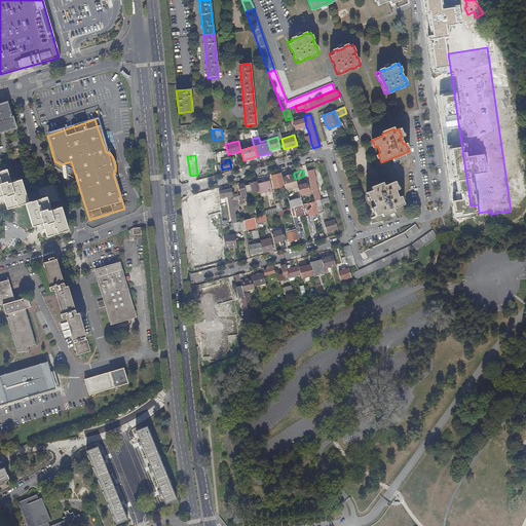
[(0,195),(3,194),(7,208),(26,202),(32,225),(42,222),(46,235),(68,229),(61,208),(50,211),(48,202),(58,199),(53,185),(37,190),(40,199),(28,202),(22,180),(10,183),(6,171),(0,172),(0,195)]
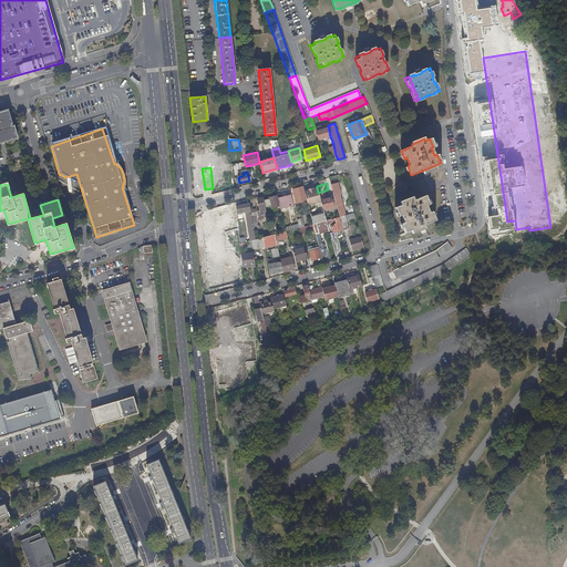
[(331,185),(340,217),(344,216),(339,195),(340,194),(337,184),(331,185)]
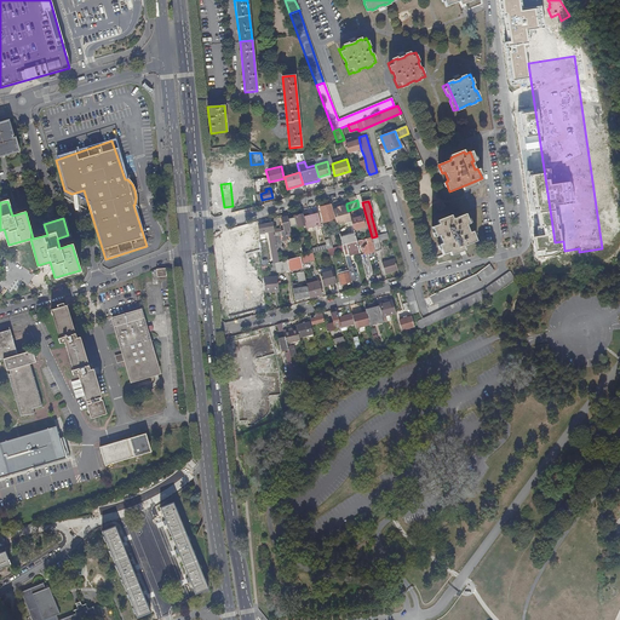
[(332,208),(331,205),(319,208),(322,219),(331,217),(332,220),(334,219),(332,211),(332,208)]
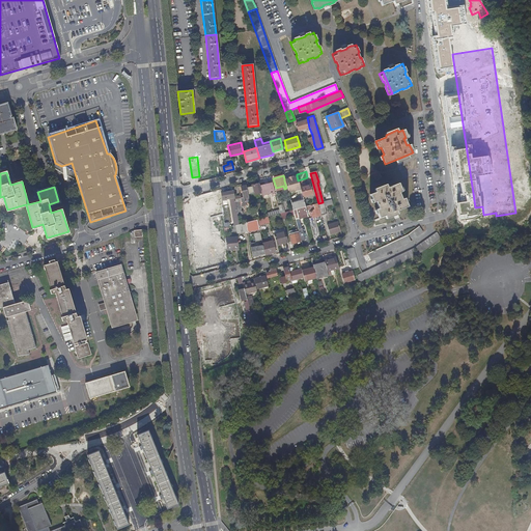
[(286,188),(288,193),(300,189),(301,189),(300,186),(298,180),(297,176),(284,180),(286,188)]
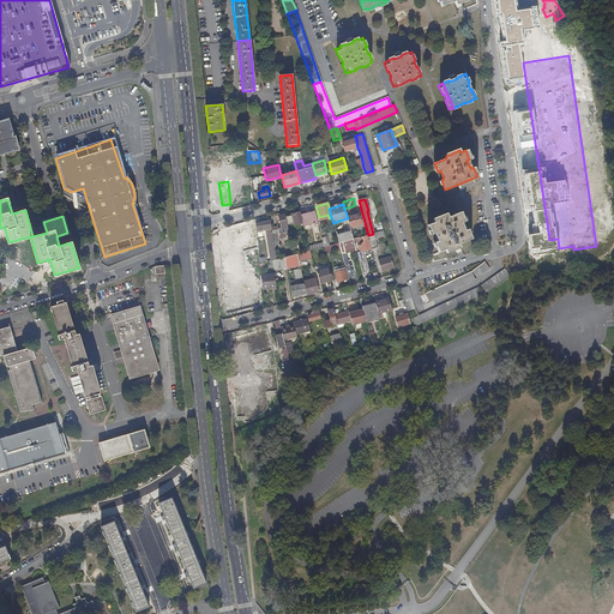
[(317,220),(314,211),(306,214),(305,211),(299,212),(302,226),(314,223),(313,221),(317,220)]
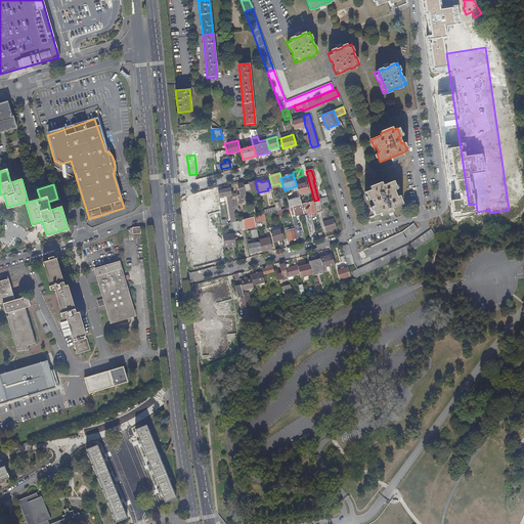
[(258,192),(255,181),(248,183),(248,184),(244,185),(246,191),(250,190),(250,192),(253,191),(254,192),(252,193),(253,195),(259,194),(258,192)]
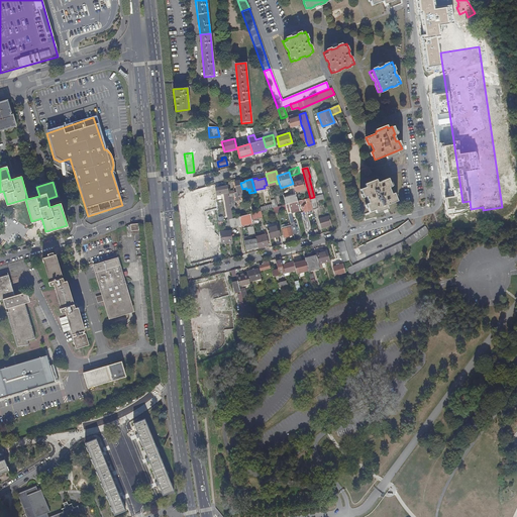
[(292,181),(293,184),(292,184),(294,191),(303,188),(301,179),(292,181)]
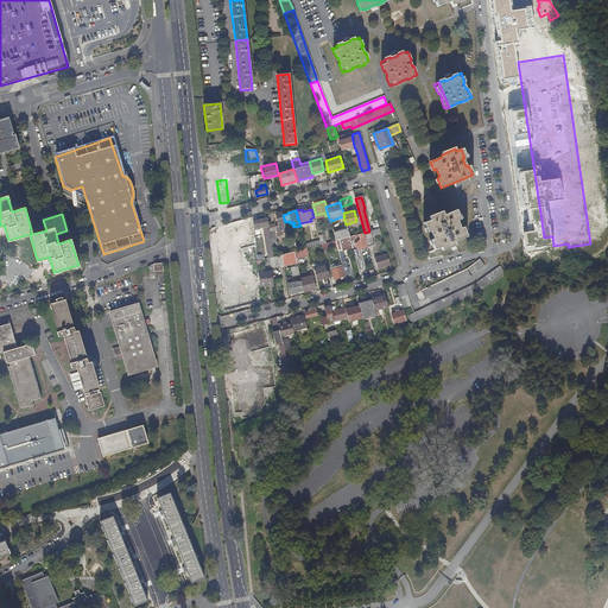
[(460,220),(456,210),(444,215),(443,213),(430,219),(430,221),(424,223),(428,232),(431,230),(435,239),(431,240),(435,251),(441,247),(442,249),(455,245),(454,241),(466,236),(463,228),(460,229),(456,221),(460,220)]
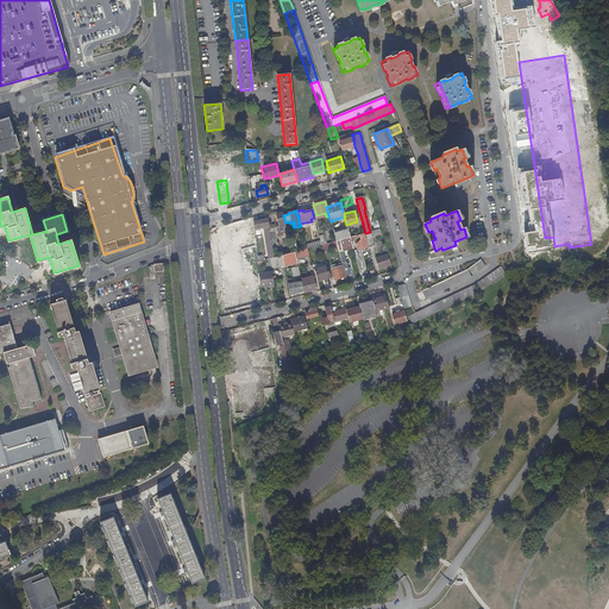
[(286,232),(281,213),(276,214),(278,228),(277,228),(278,233),(280,232),(283,231),(283,233),(286,232)]
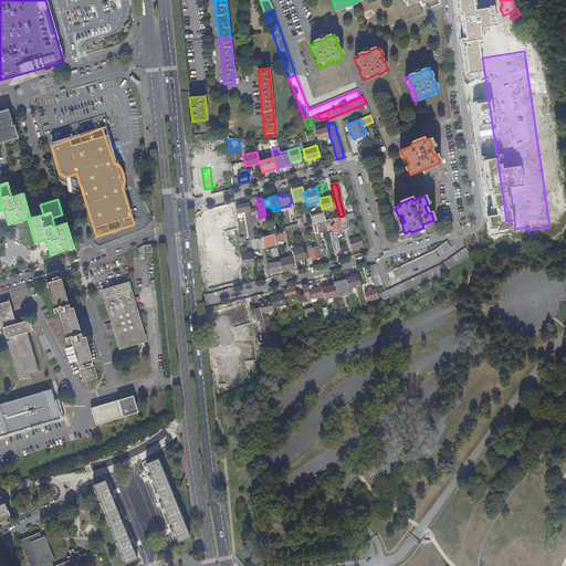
[(250,216),(249,205),(234,207),(236,215),(244,212),(249,239),(239,241),(239,243),(247,241),(250,241),(254,240),(252,223),(250,216)]
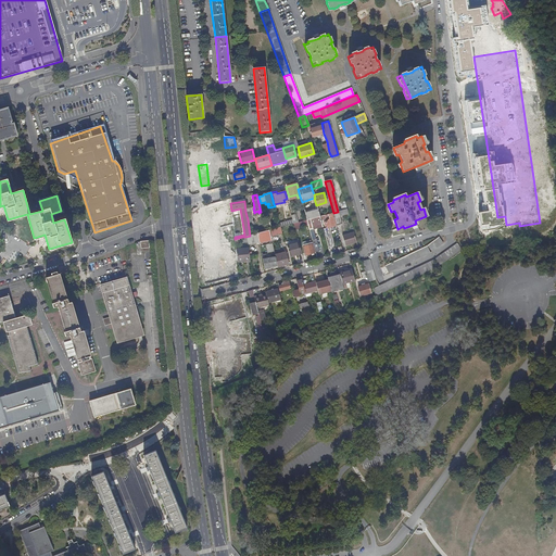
[(306,220),(319,216),(318,210),(305,213),(306,220)]
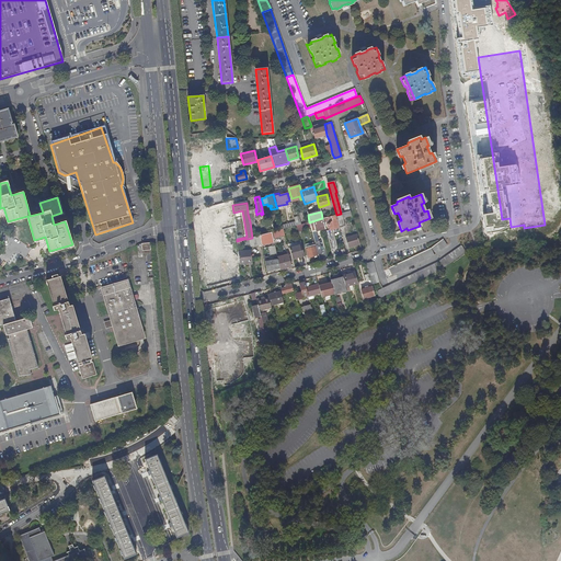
[(343,218),(352,216),(350,212),(345,213),(341,214),(336,215),(339,228),(344,226),(343,218)]
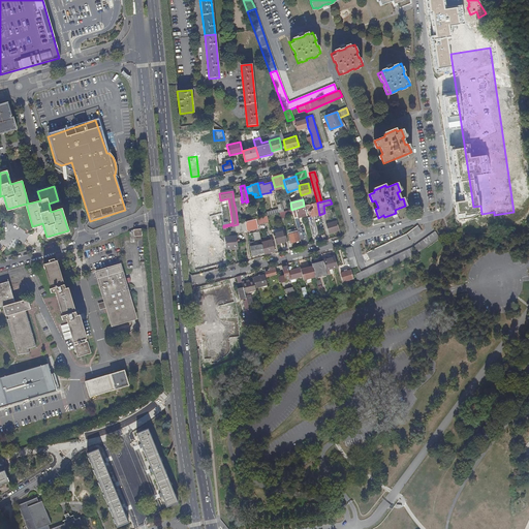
[(312,217),(320,215),(319,215),(317,203),(311,205),(313,209),(311,209),(312,211),(309,212),(311,218),(312,217)]
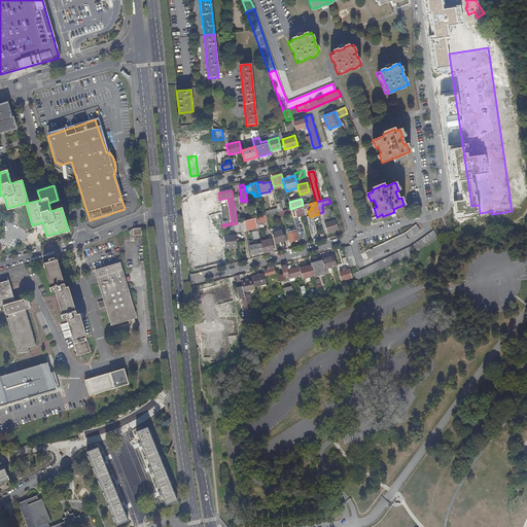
[(303,205),(290,209),(292,214),(292,217),(305,213),(304,209),(303,205)]
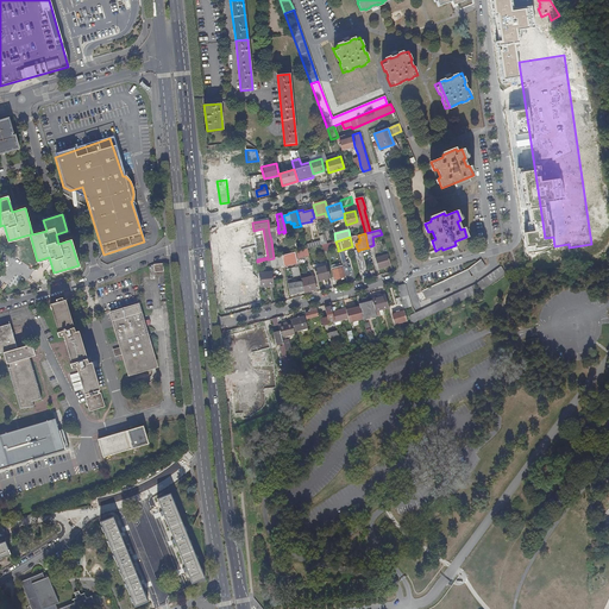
[(327,244),(321,245),(324,251),(327,250),(338,248),(336,242),(327,244)]
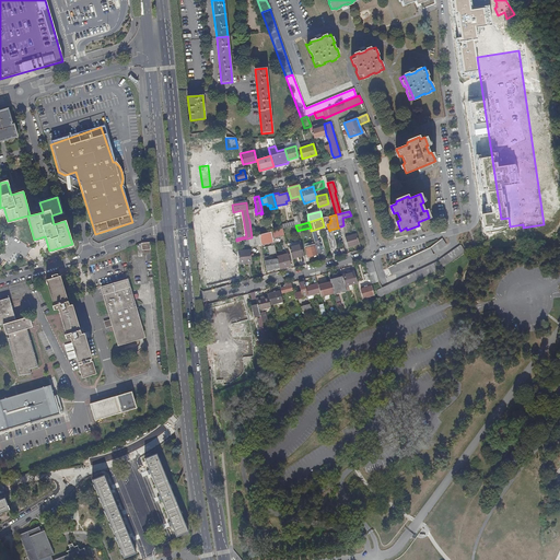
[(325,231),(330,249),(336,248),(330,230),(329,231),(325,231)]
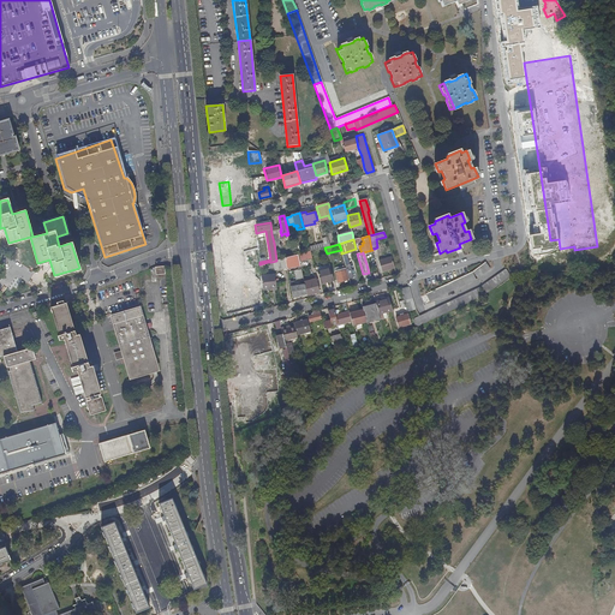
[(297,255),(293,256),(285,258),(286,268),(286,269),(291,268),(291,267),(290,262),(294,261),(296,266),(299,264),(298,260),(297,255)]
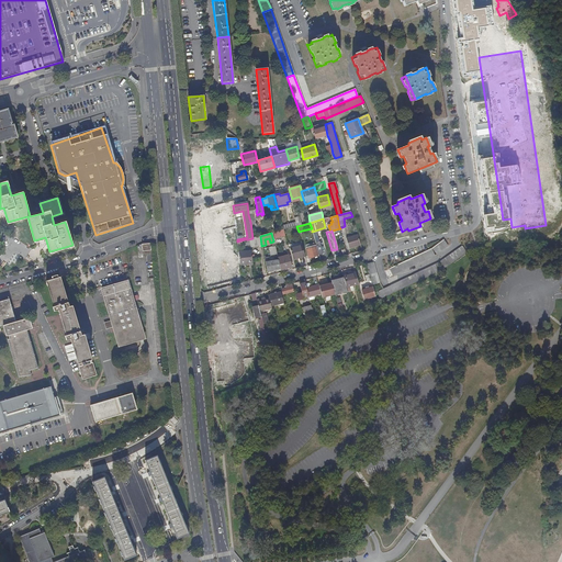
[(349,248),(360,245),(358,235),(346,238),(349,248)]
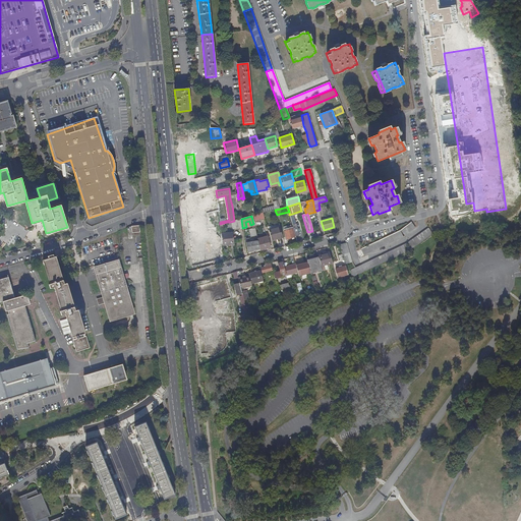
[(242,227),(241,219),(234,221),(230,222),(231,227),(232,229),(242,227)]
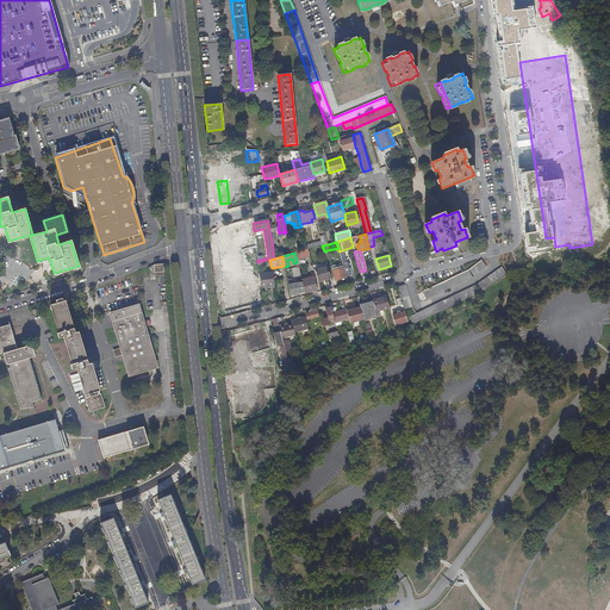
[(315,271),(318,281),(331,279),(328,267),(315,271)]
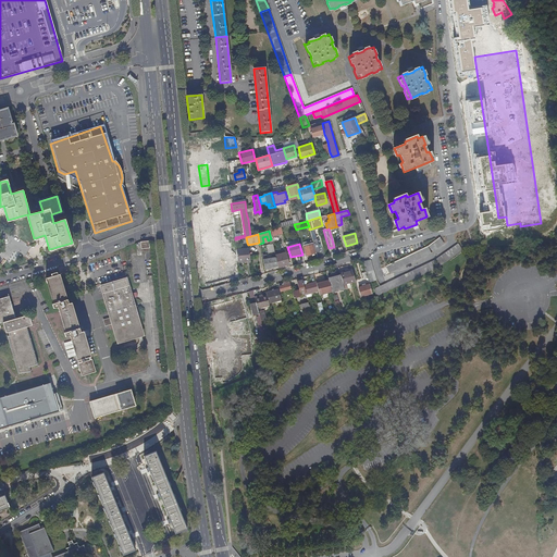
[(304,247),(306,257),(316,255),(313,245),(304,247)]
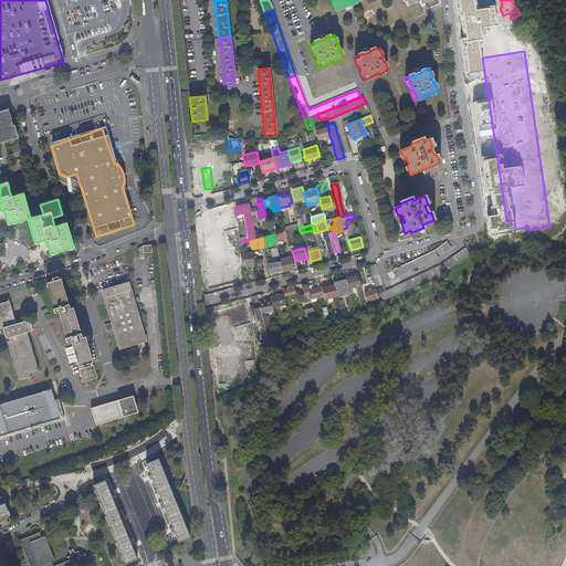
[(381,296),(384,302),(396,295),(419,284),(438,274),(442,272),(453,265),(461,261),(467,258),(470,255),(465,249),(442,264),(381,296)]
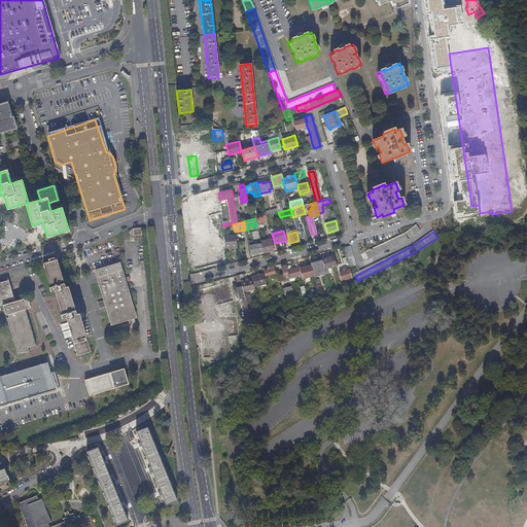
[(235,236),(223,237),(224,243),(224,248),(237,247),(235,236)]
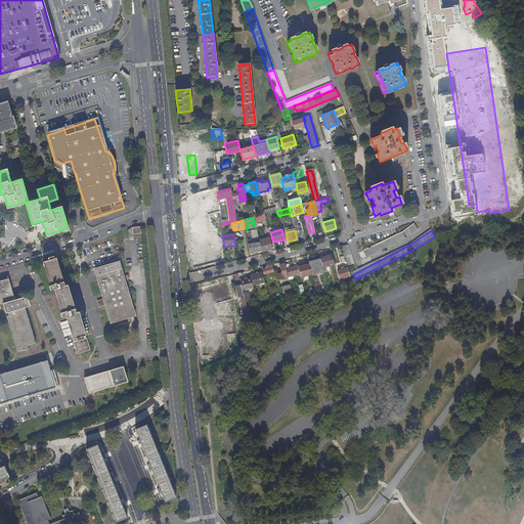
[(258,253),(262,252),(259,241),(258,236),(255,237),(256,243),(251,244),(251,242),(250,242),(247,243),(249,255),(252,254),(251,252),(257,251),(258,253)]
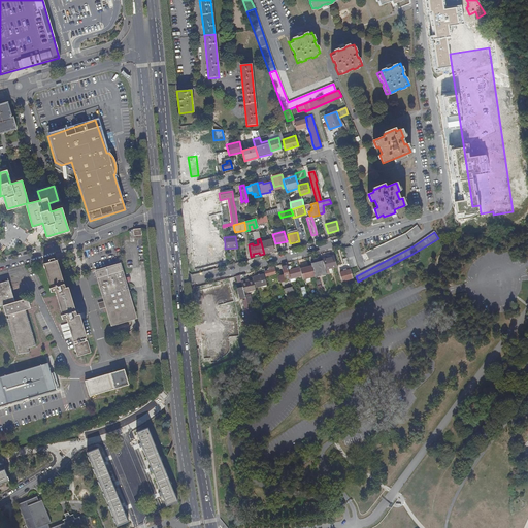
[(261,242),(264,254),(274,251),(271,239),(261,242)]
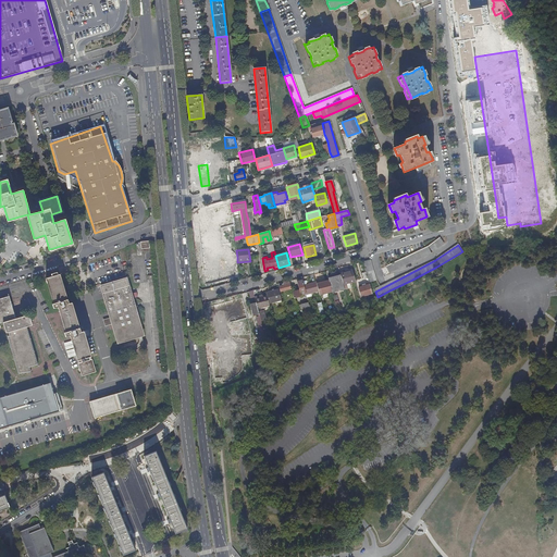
[(378,283),(372,262),(364,264),(371,285),(378,283)]
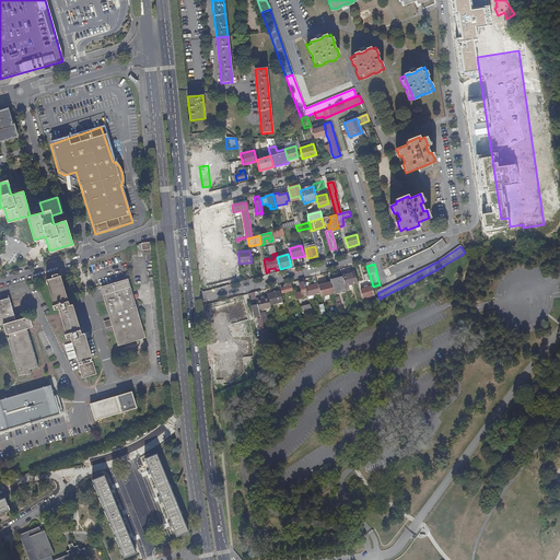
[(234,268),(219,270),(219,271),(220,280),(235,278),(234,268)]
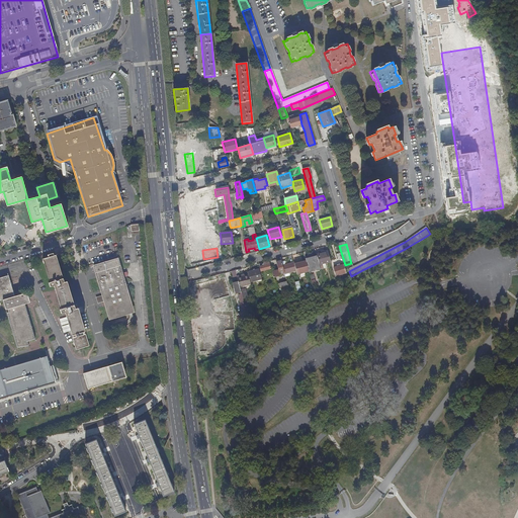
[(321,265),(331,262),(328,252),(318,254),(321,265)]
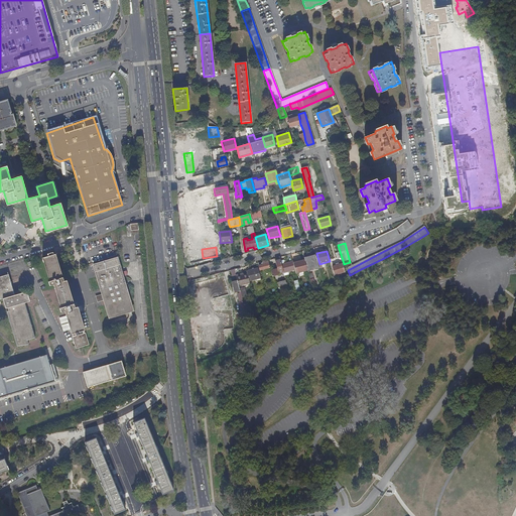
[(83,337),(86,337),(78,306),(76,302),(73,303),(67,281),(63,282),(62,278),(55,254),(53,255),(52,253),(46,255),(47,257),(41,259),(48,282),(47,282),(48,286),(53,285),(59,308),(63,307),(73,339),(83,337)]
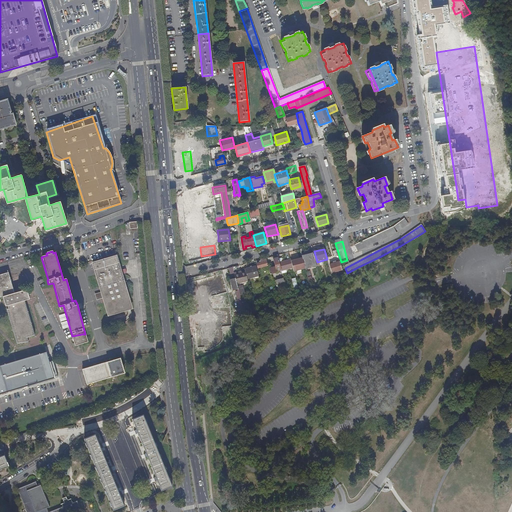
[(305,269),(317,266),(313,254),(302,257),(302,258),(305,269)]
